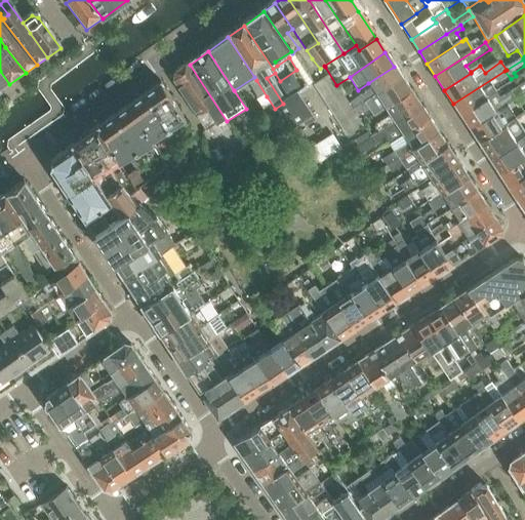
[(173,82),(176,86),(176,87),(179,91),(198,119),(208,112),(217,126),(227,121),(190,65),(175,75),(173,82)]
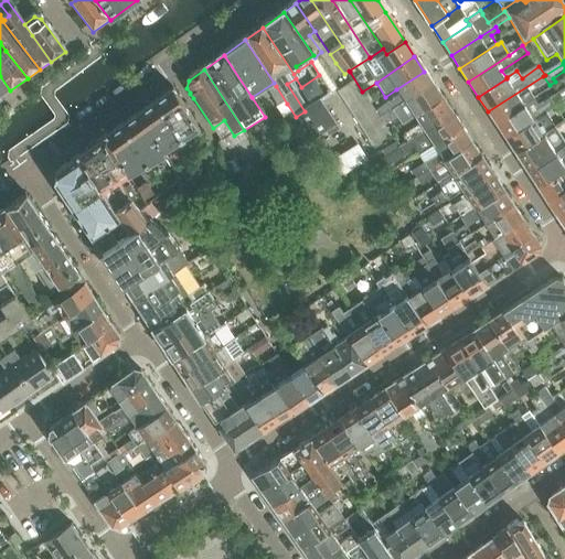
[(401,97),(376,114),(381,120),(434,86),(424,72),(396,89),(401,97)]
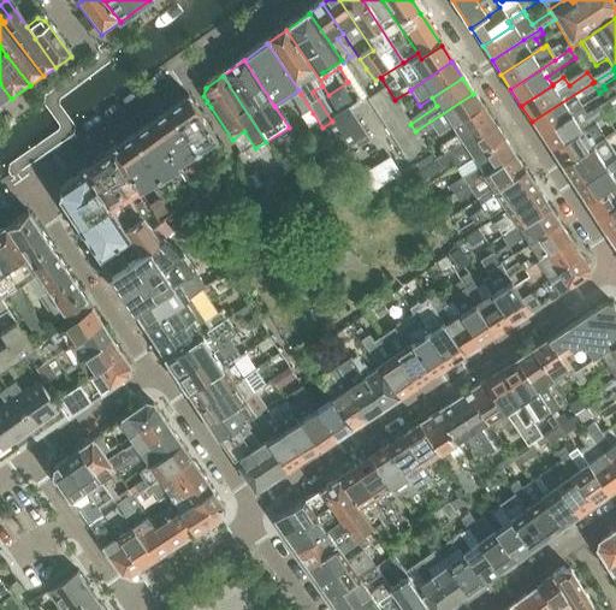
[(11,99),(0,83),(0,106),(11,99)]
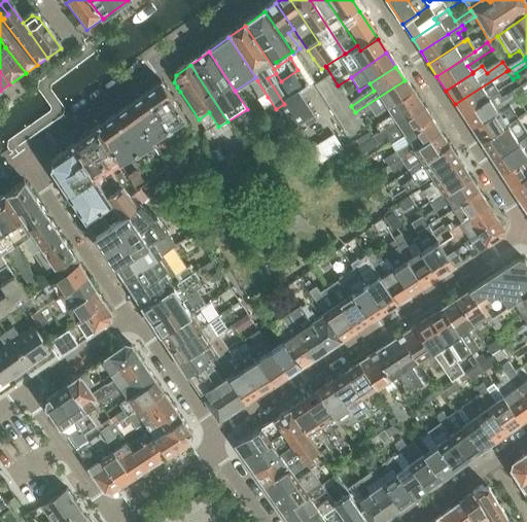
[(455,104),(463,117),(490,101),(498,95),(493,88),(499,83),(501,88),(513,79),(506,71),(455,104)]
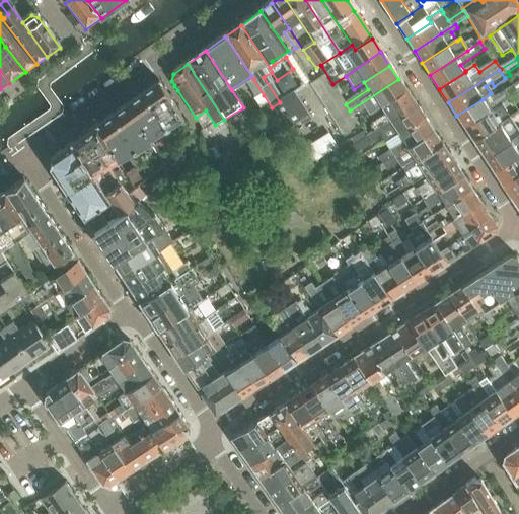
[(326,76),(310,87),(317,98),(334,88),(326,76)]
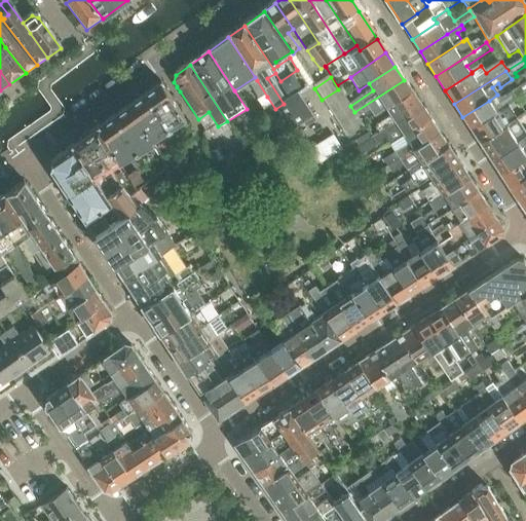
[(259,101),(267,97),(257,80),(250,85),(259,101)]
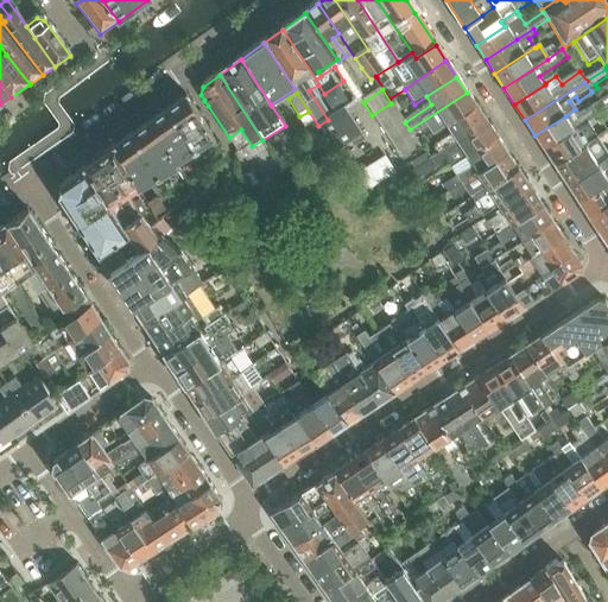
[(467,93),(410,130),(416,138),(428,130),(432,137),(476,108),(467,93)]
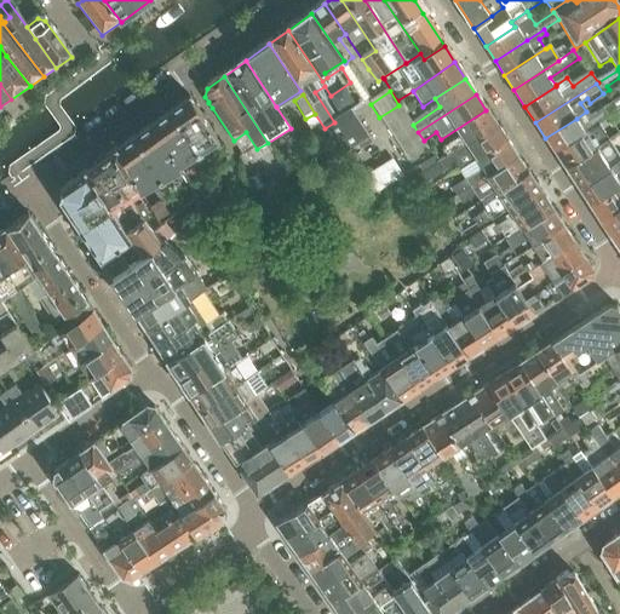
[(154,126),(179,168),(218,144),(190,101),(154,126)]
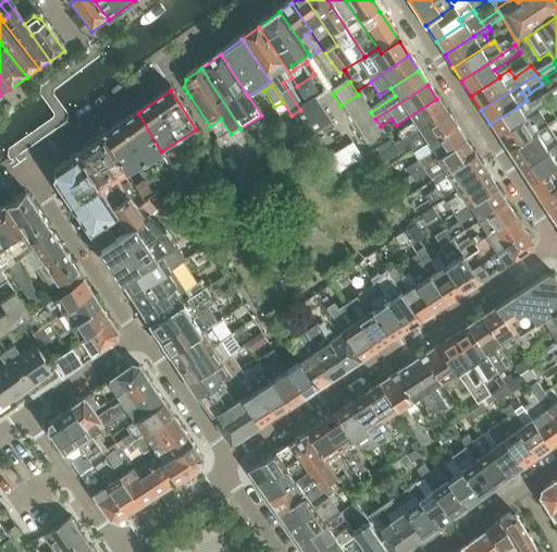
[(358,95),(341,106),(368,148),(385,137),(358,95)]
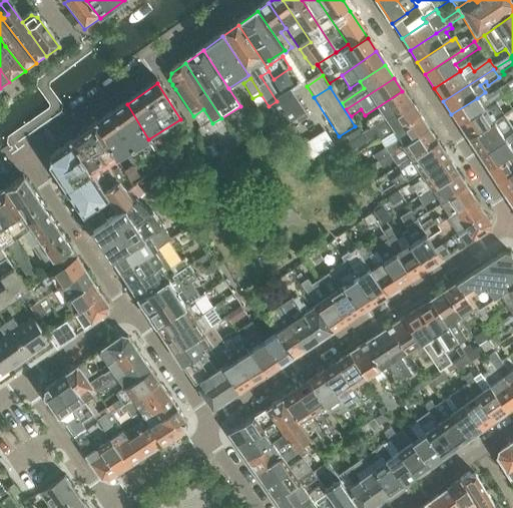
[(477,98),(451,114),(460,127),(497,104),(511,95),(510,94),(506,88),(481,104),(477,98)]
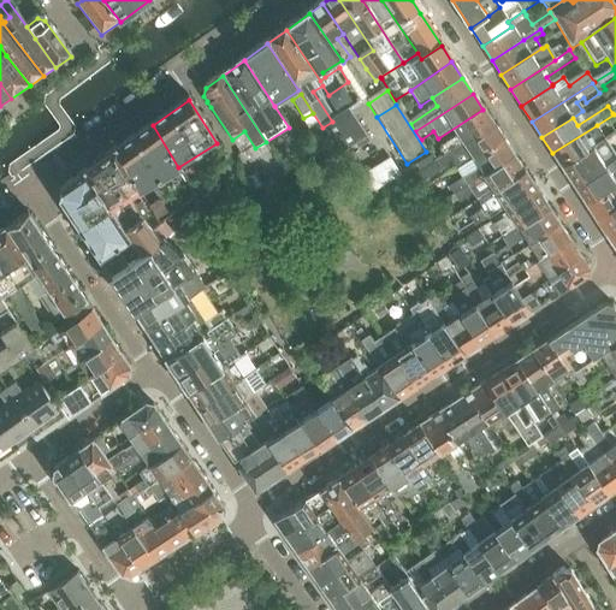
[(440,153),(432,158),(436,164),(493,126),(483,110),(438,138),(444,147),(439,150),(440,153)]
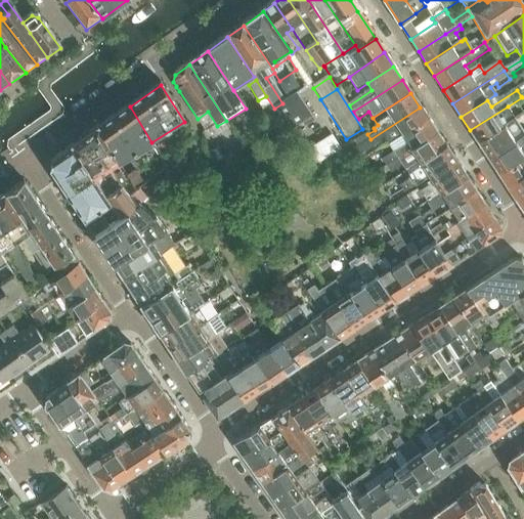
[(277,113),(284,124),(290,133),(312,119),(297,94),(282,103),(274,109),(273,110),(276,114),(277,113)]
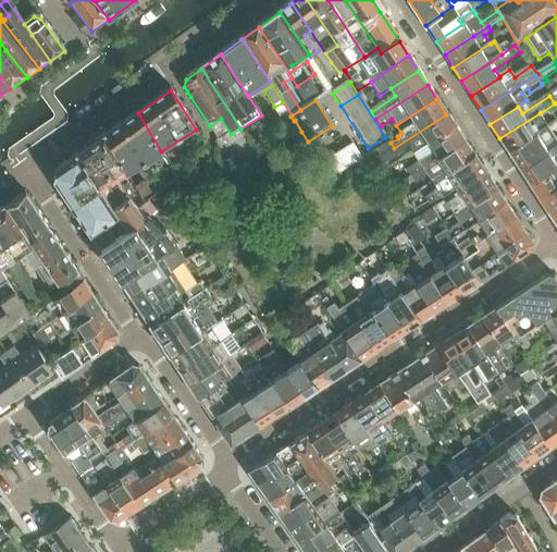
[(104,137),(124,172),(126,175),(163,156),(161,151),(138,113),(104,137)]
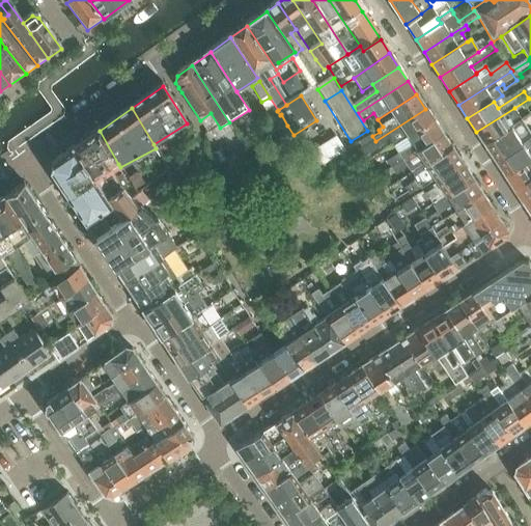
[(523,121),(514,108),(476,132),(485,146),(523,121)]
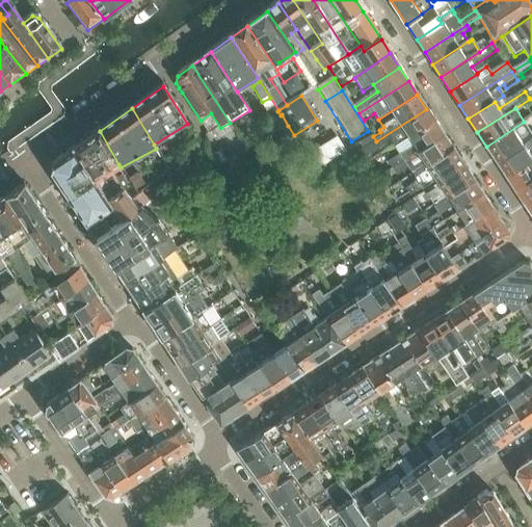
[(379,149),(384,146),(390,142),(395,149),(435,123),(426,109),(376,141),(377,142),(376,143),(379,149)]
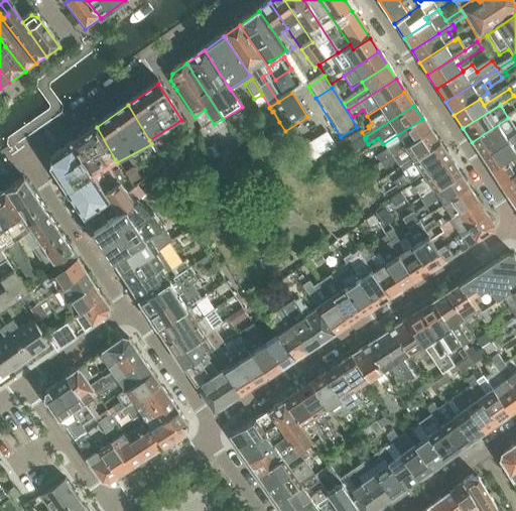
[(483,159),(515,137),(515,129),(508,118),(472,142),(483,159)]
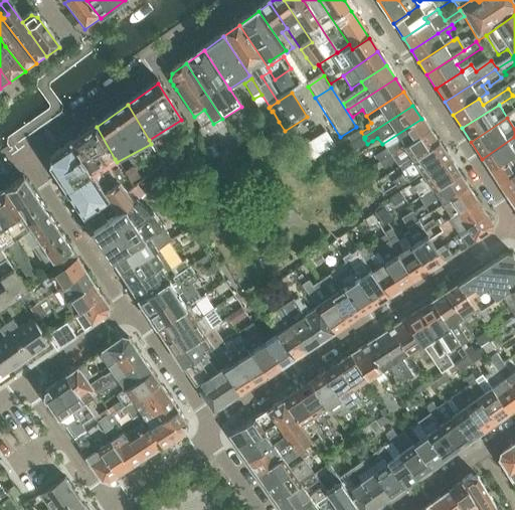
[(387,152),(375,159),(379,165),(391,157),(431,132),(421,119),(382,144),(387,152)]
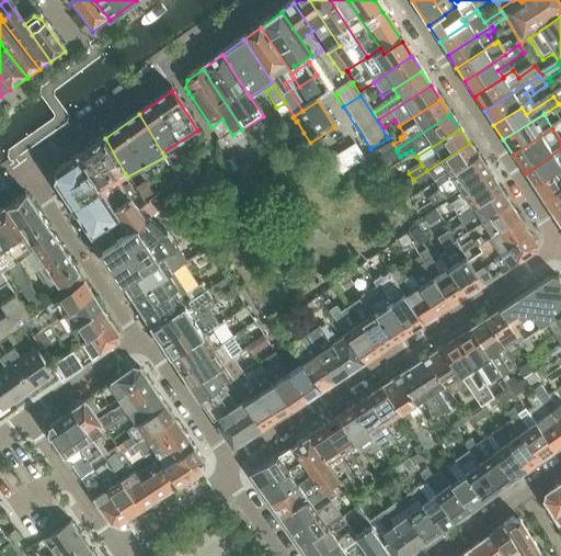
[(77,158),(77,159),(100,192),(128,236),(148,224),(129,202),(122,185),(125,183),(121,177),(125,173),(105,138),(86,152),(78,159),(77,158)]
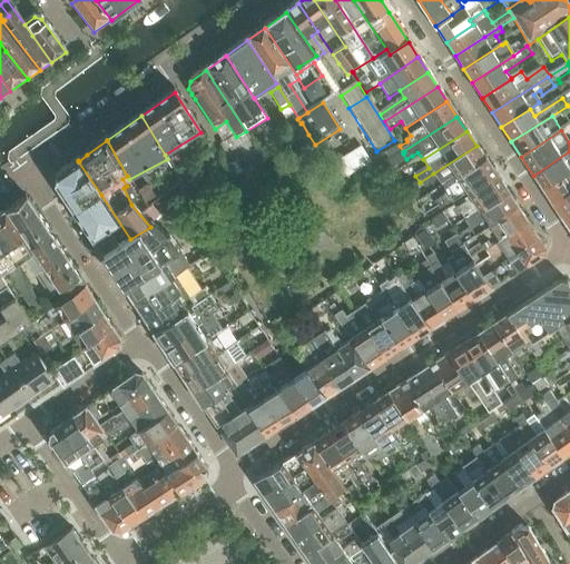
[(404,152),(403,151),(400,146),(385,156),(390,162),(403,154),(404,152)]
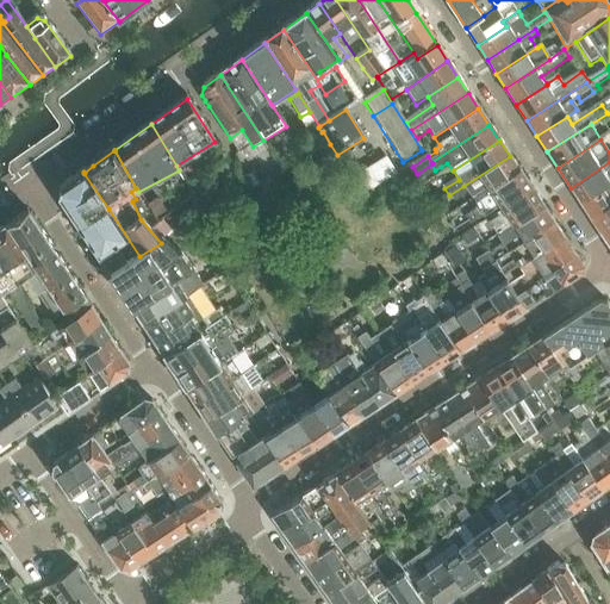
[(473,203),(520,173),(520,172),(510,156),(464,186),(473,203)]
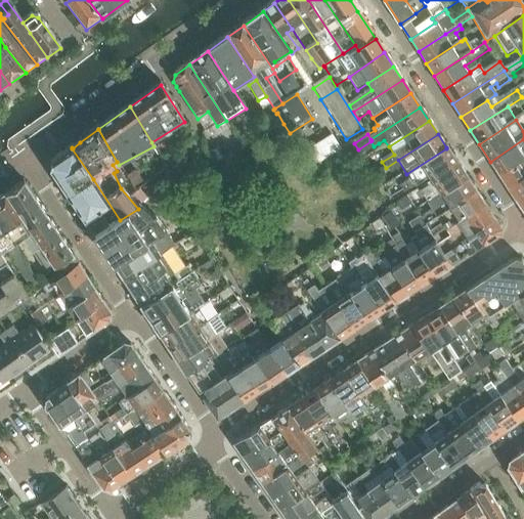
[(523,157),(520,150),(523,147),(523,139),(490,162),(498,175),(523,159),(523,157)]
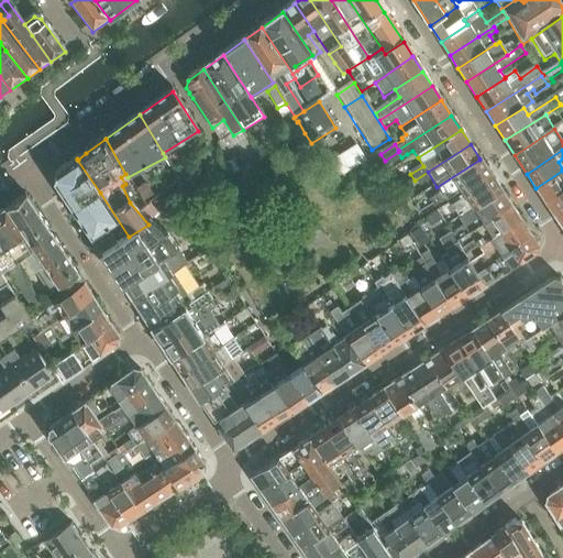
[(479,160),(437,187),(442,194),(437,197),(441,206),(462,193),(463,194),(492,176),(479,159),(479,160)]
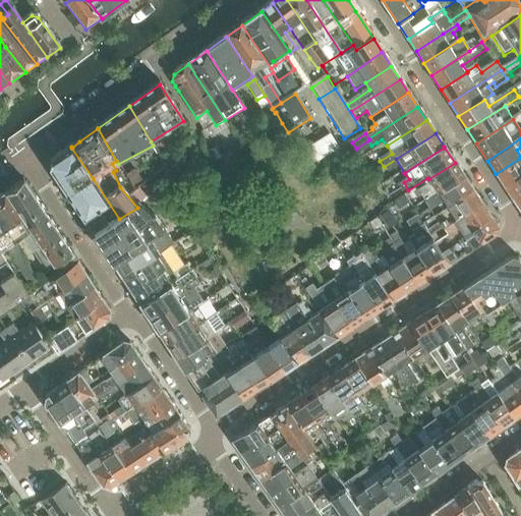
[(52,161),(50,170),(50,171),(67,196),(93,178),(71,148),(52,161)]
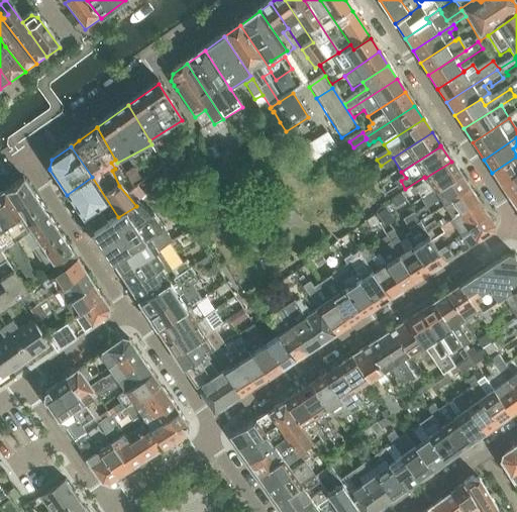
[(516,157),(492,173),(501,187),(516,176),(516,157)]
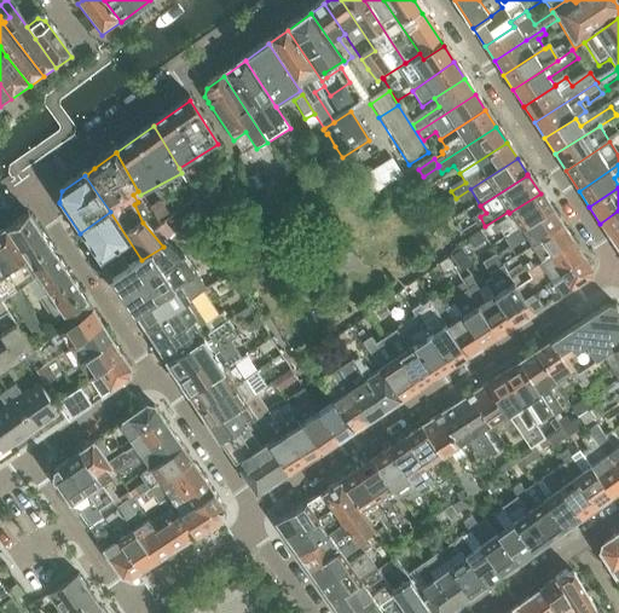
[(510,215),(495,226),(505,242),(551,212),(553,212),(541,194),(509,213),(509,214),(510,215)]
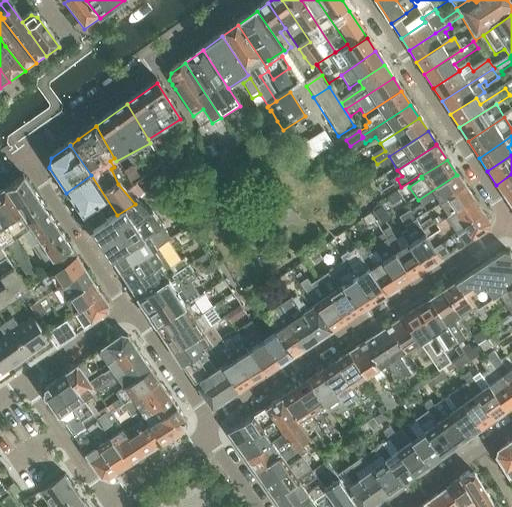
[(511,174),(496,185),(505,198),(511,193),(511,174)]
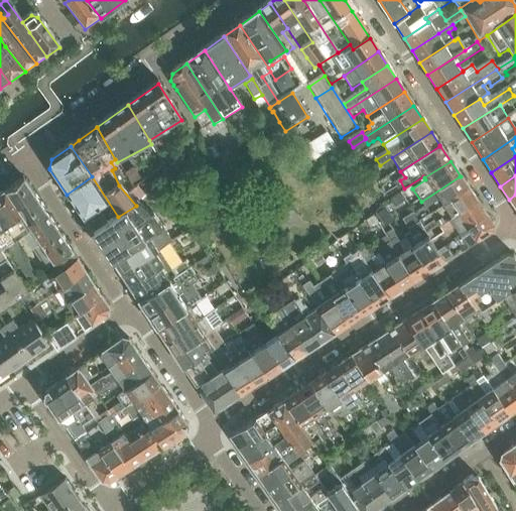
[(92,176),(67,195),(84,220),(93,233),(118,217),(92,176)]
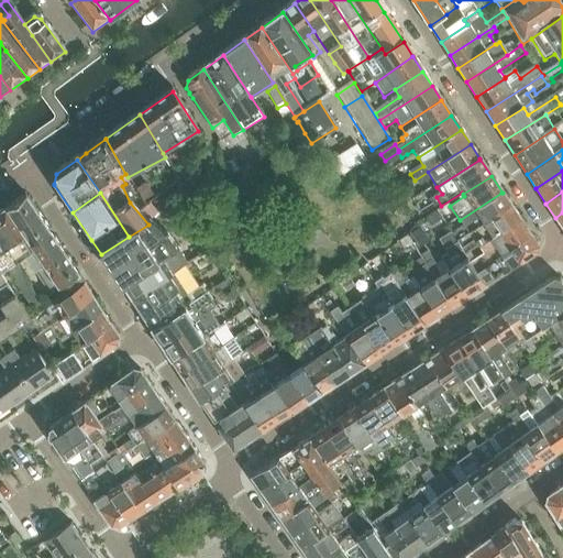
[(501,193),(460,220),(468,234),(511,208),(501,193)]
